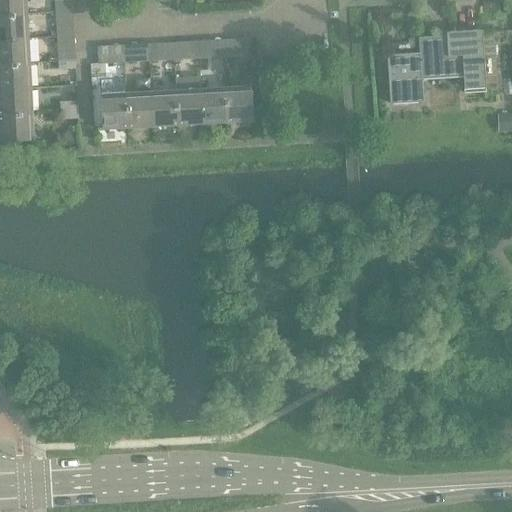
[(26,0),(0,0),(0,15),(27,14),(26,0)]
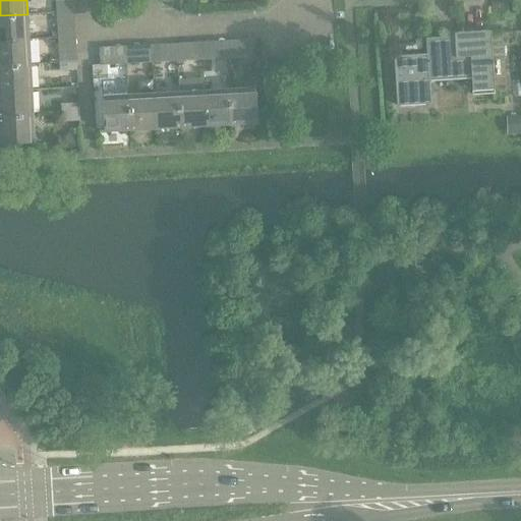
[(57,4),(57,13),(74,12),(73,3),(57,4)]
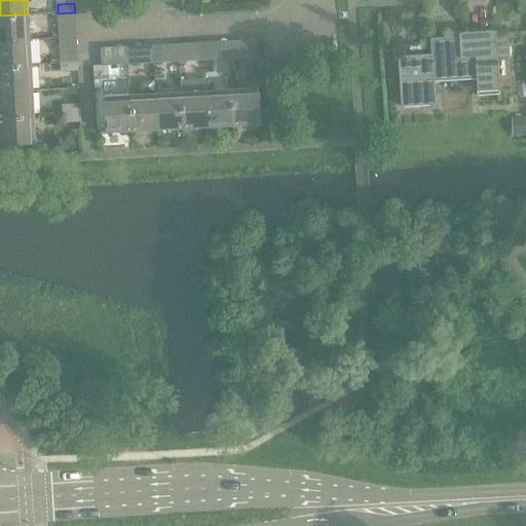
[(75,12),(58,13),(59,22),(75,21),(75,12)]
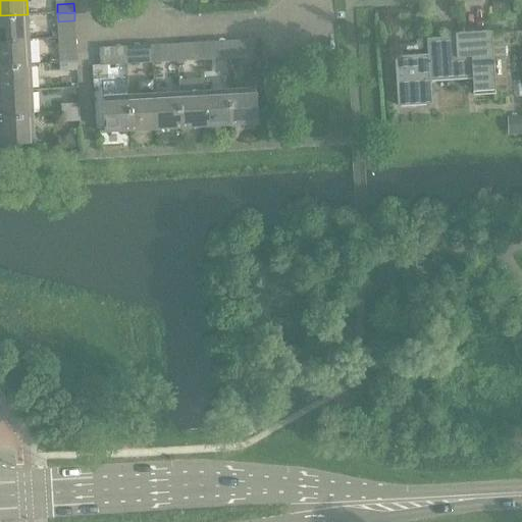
[(28,14),(0,15),(0,41),(29,40),(28,14)]
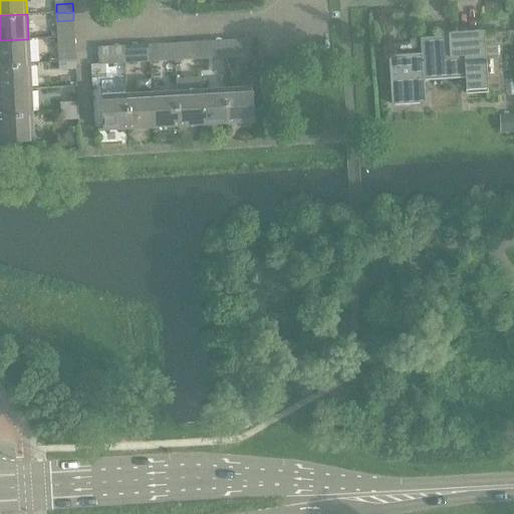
[(421,38),(422,53),(423,76),(424,76),(465,73),(467,93),(488,92),(484,34),(421,38)]
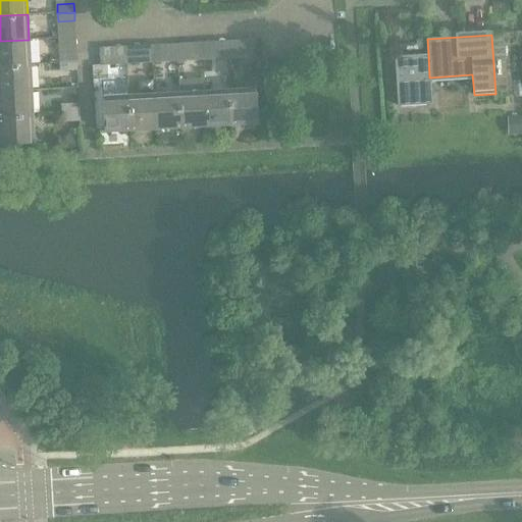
[(253,39),(244,40),(245,57),(254,56),(253,39)]
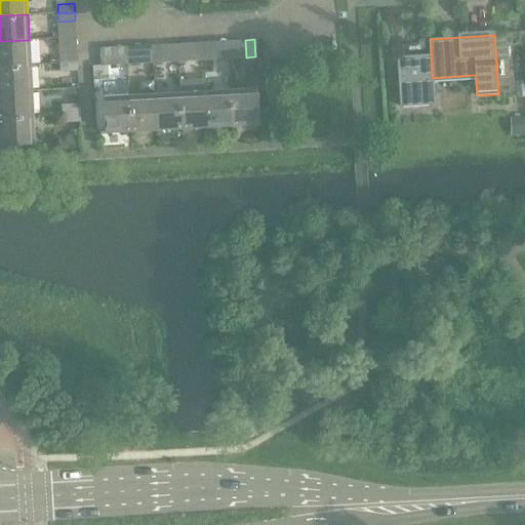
[(29,40),(0,41),(0,67),(31,66),(29,40)]
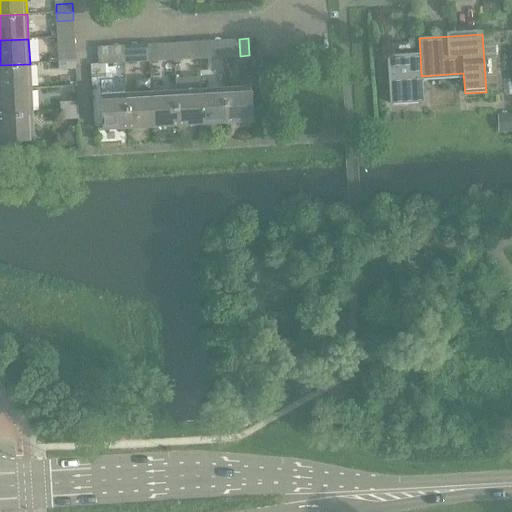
[(199,58),(198,41),(189,42),(190,59),(199,58)]
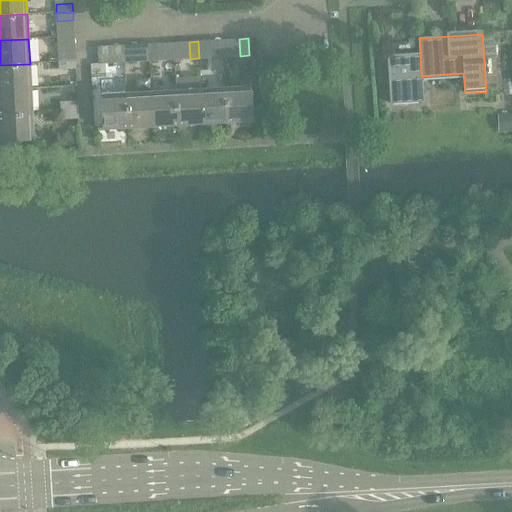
[(206,41),(198,41),(199,58),(207,58),(206,41)]
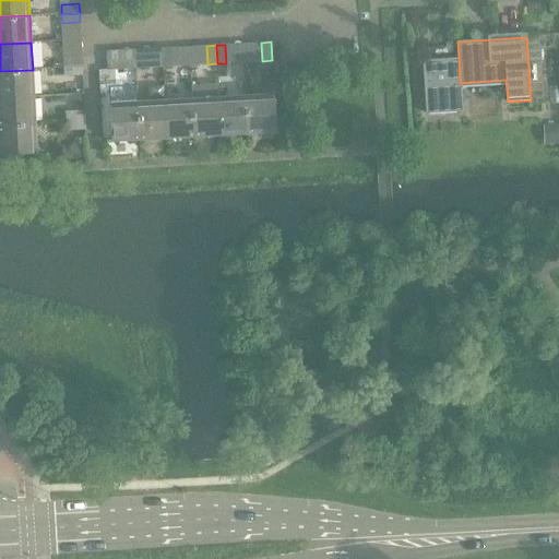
[(171,47),(162,48),(163,67),(173,66),(171,47)]
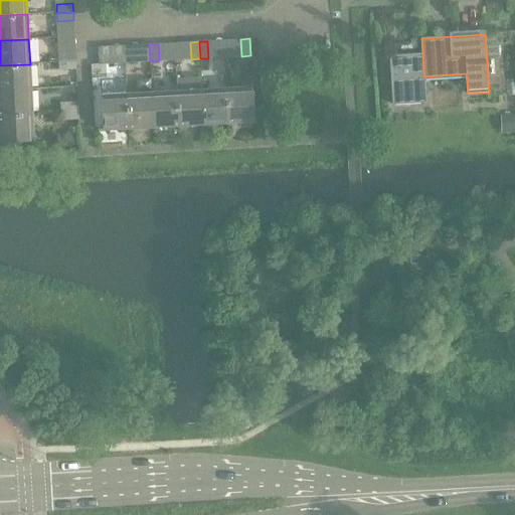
[(150,61),(149,44),(141,44),(142,61),(150,61)]
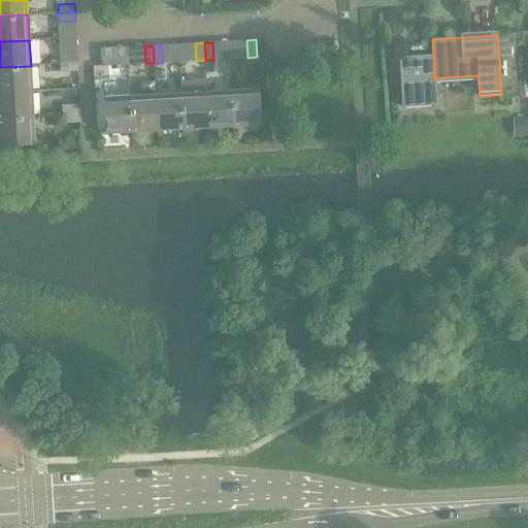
[(110,47),(101,48),(102,66),(111,65),(110,47)]
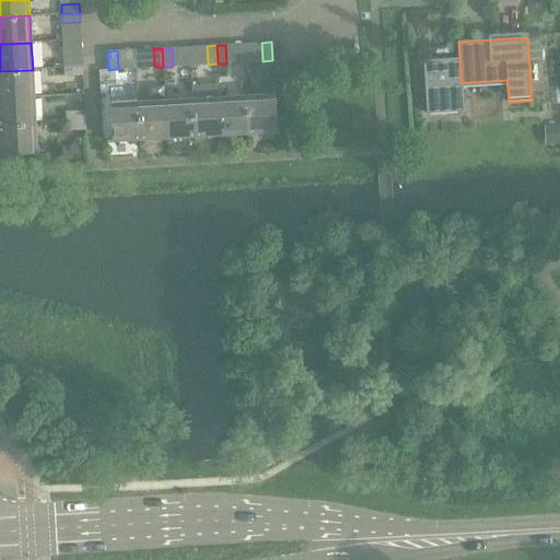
[(63,58),(65,68),(83,67),(82,57),(63,58)]
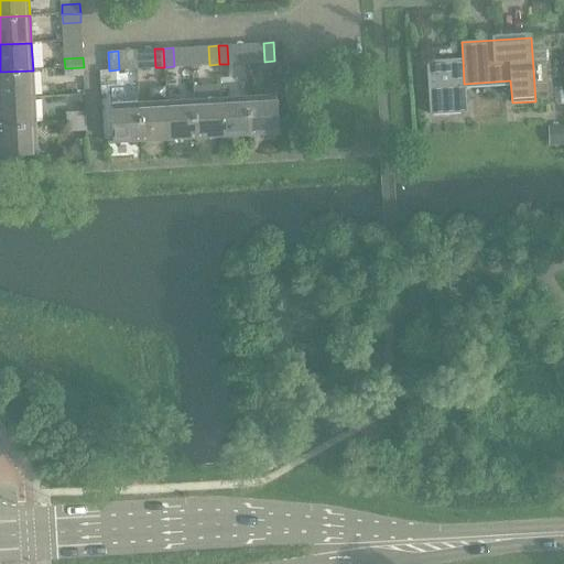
[(464,84),(463,58),(426,61),(430,115),(467,112),(465,84),(464,84)]
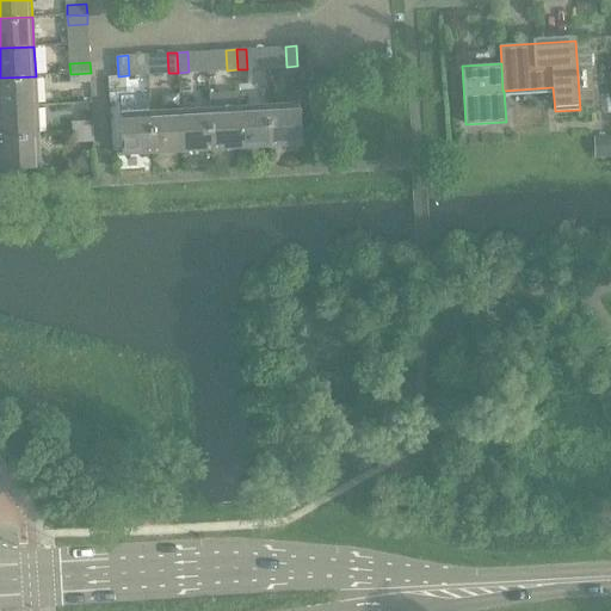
[(91,73),(71,74),(71,85),(91,84),(91,73)]
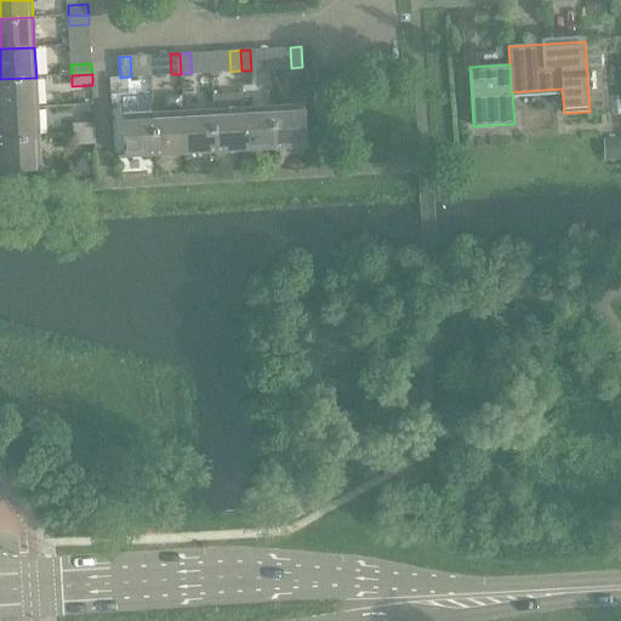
[(36,78),(0,79),(0,109),(38,107),(36,78)]
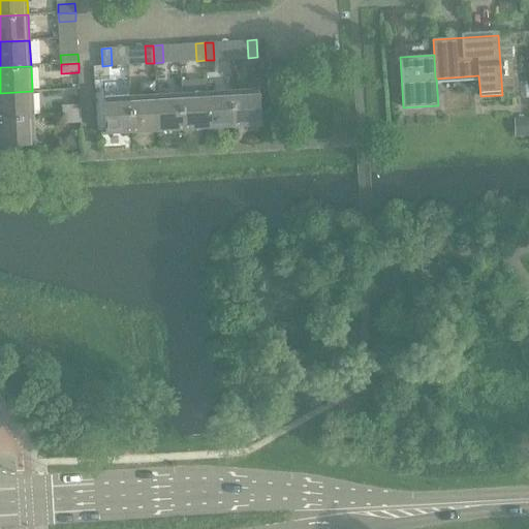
[(259,89),(232,90),(235,125),(261,124),(259,89)]
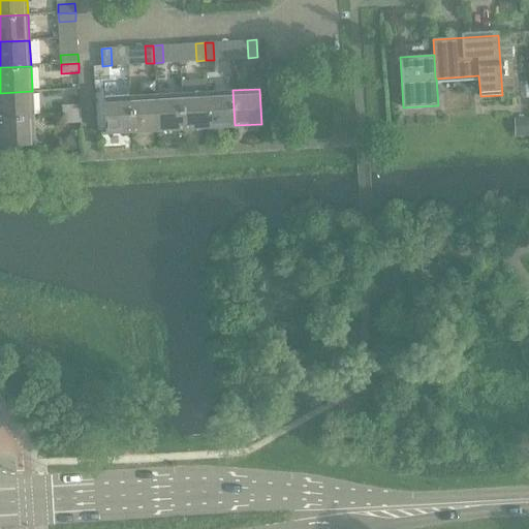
[(232,90),(207,92),(209,127),(235,125),(232,90)]
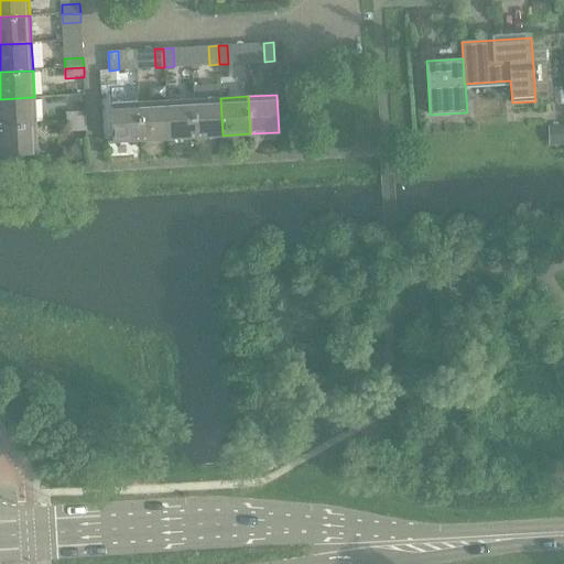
[(34,97),(0,99),(0,126),(35,125),(34,97)]
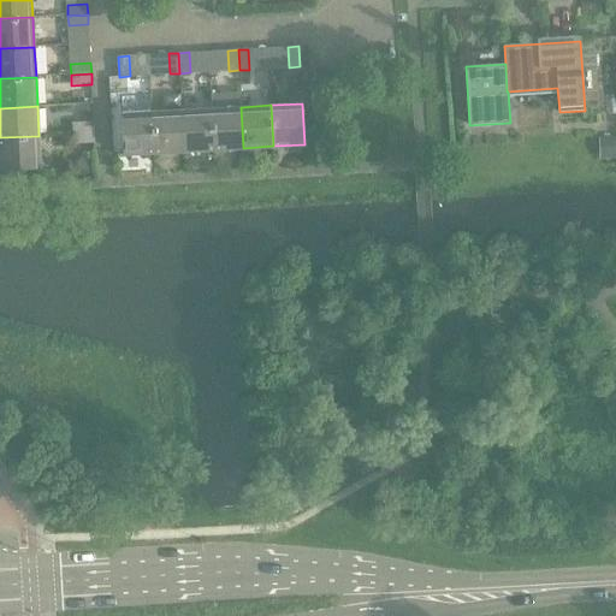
[(241,107),(212,108),(214,149),(243,148),(241,107)]
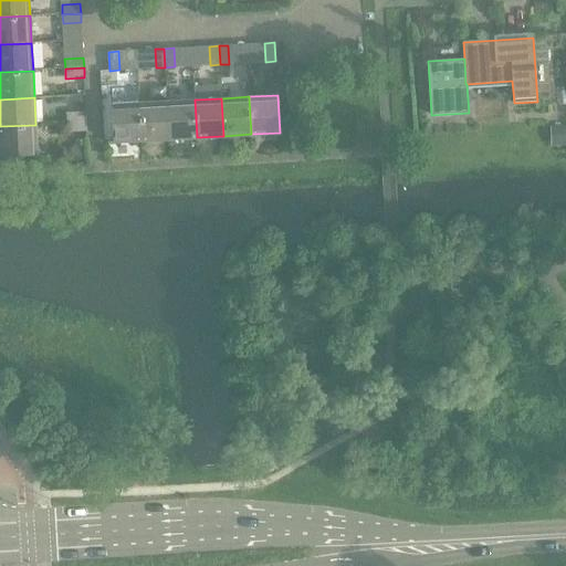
[(195,100),(167,101),(169,139),(197,137),(195,100)]
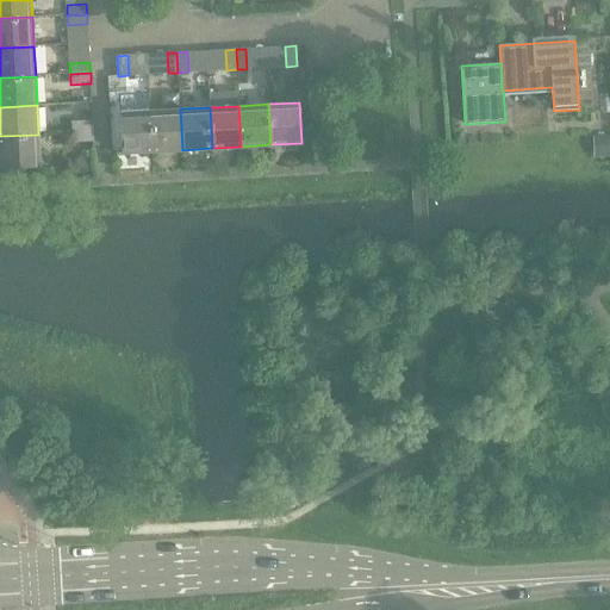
[(180,109),(150,111),(153,151),(182,150),(180,109)]
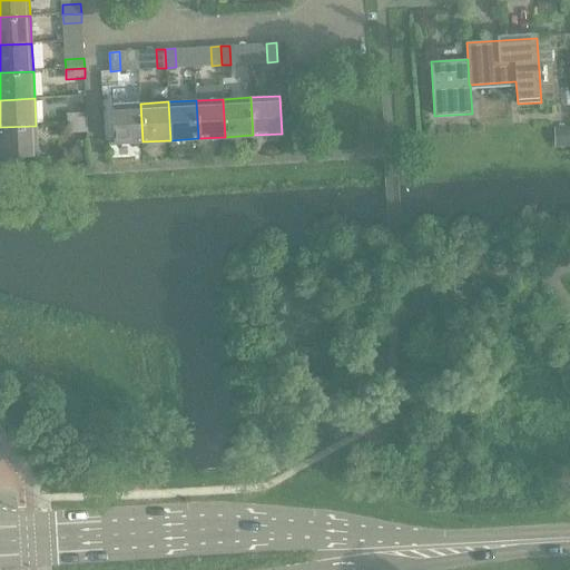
[(140,104),(112,105),(115,143),(143,141),(140,104)]
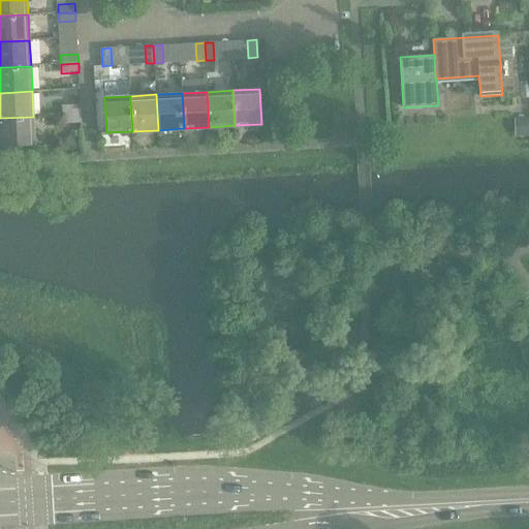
[(63,106),(64,116),(81,115),(81,105),(63,106)]
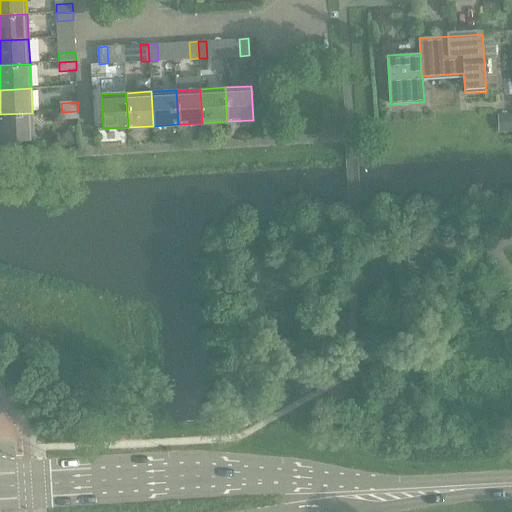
[(78,111),(62,112),(62,120),(79,119),(78,111)]
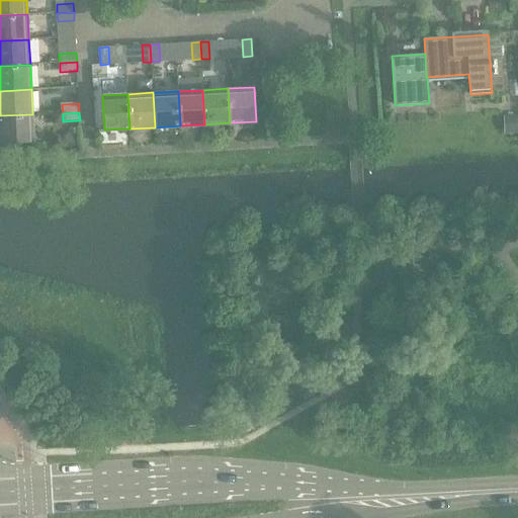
[(32,114),(0,115),(0,142),(34,141),(32,114)]
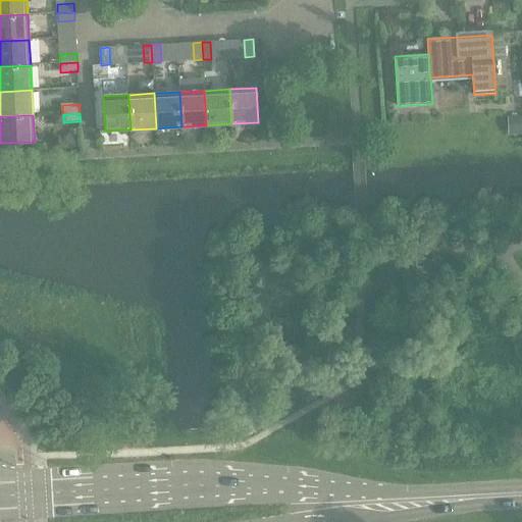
[(72,136),(66,147),(74,151),(81,141),(72,136)]
